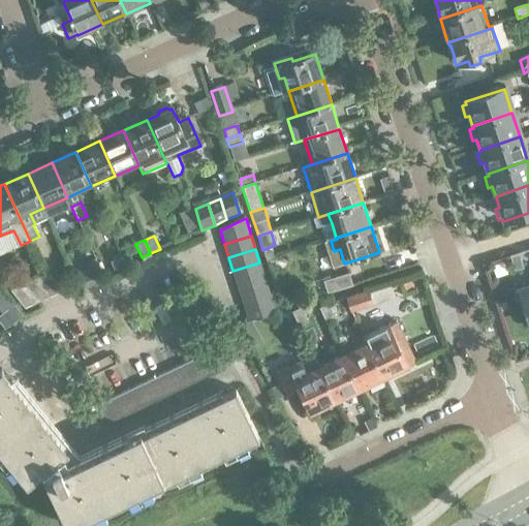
[(271,251),(265,253),(267,263),(273,260),(271,251)]
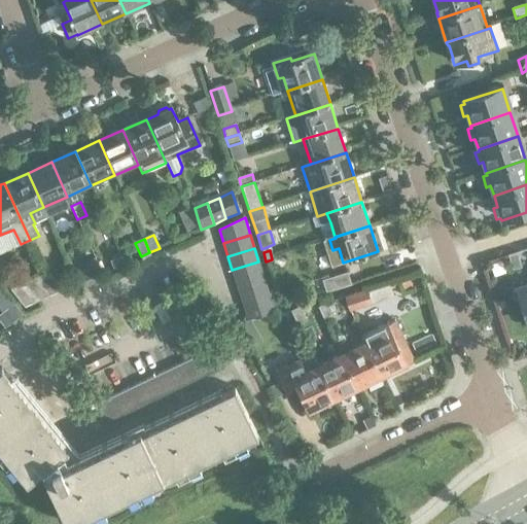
[(507,256),(513,271),(522,268),(517,253),(507,256)]
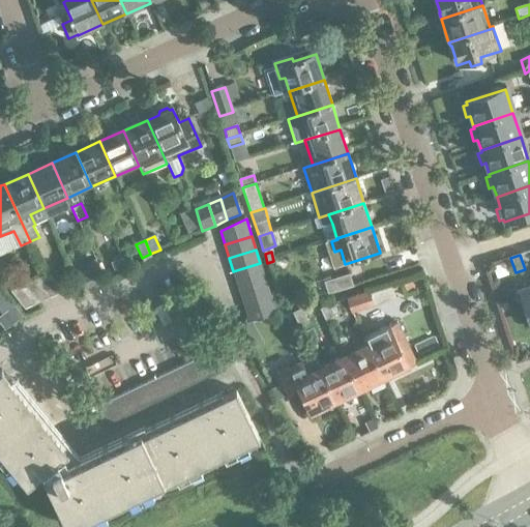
[(237,284),(264,275),(260,263),(233,271),(237,284)]
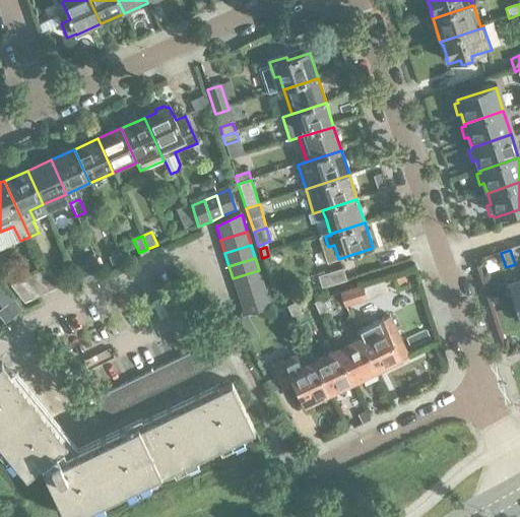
[(35,275),(48,293),(61,287),(48,270),(35,275)]
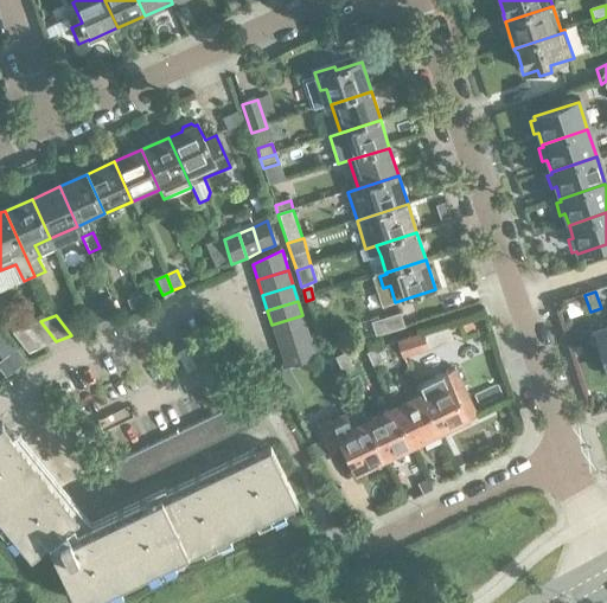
[(276,340),(307,331),(302,315),(272,325),(276,340)]
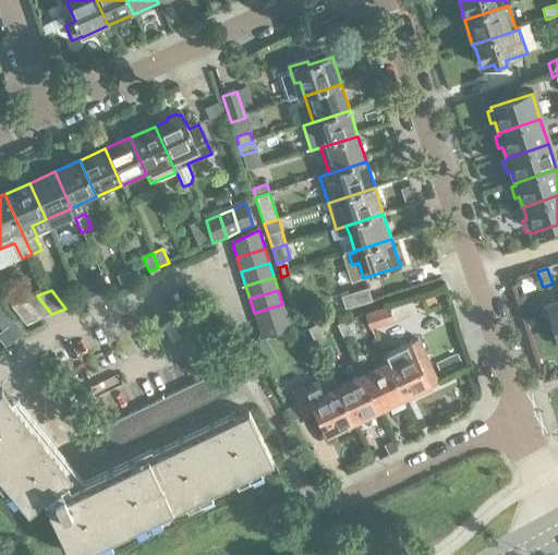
[(346,311),(373,303),(367,290),(341,298),(346,311)]
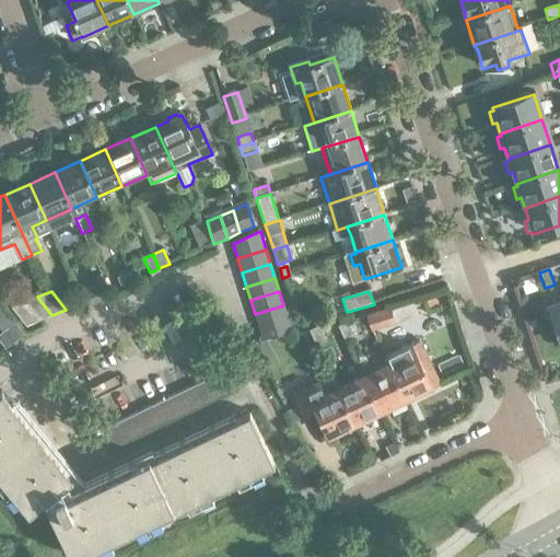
[(38,322),(51,315),(37,297),(23,303),(38,322)]
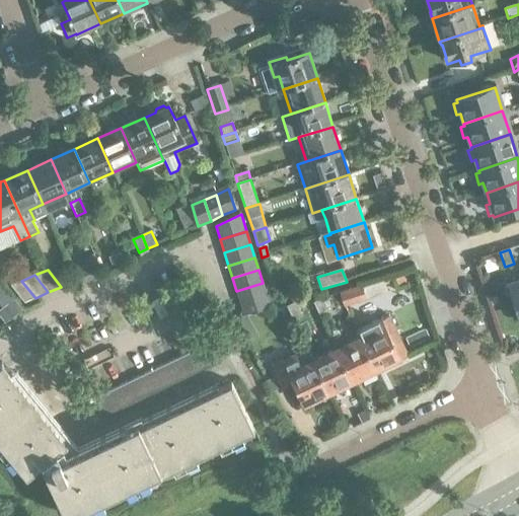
[(518,280),(509,283),(510,287),(506,288),(510,299),(513,298),(518,316),(518,280)]
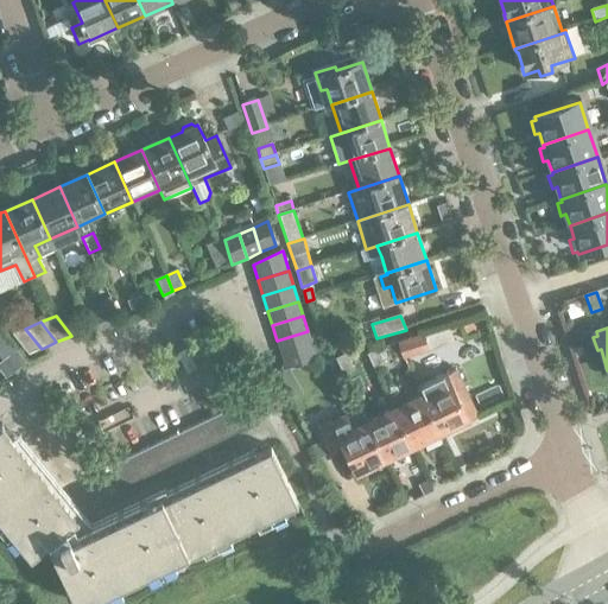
[(29,355),(42,349),(25,329),(12,335),(29,355)]
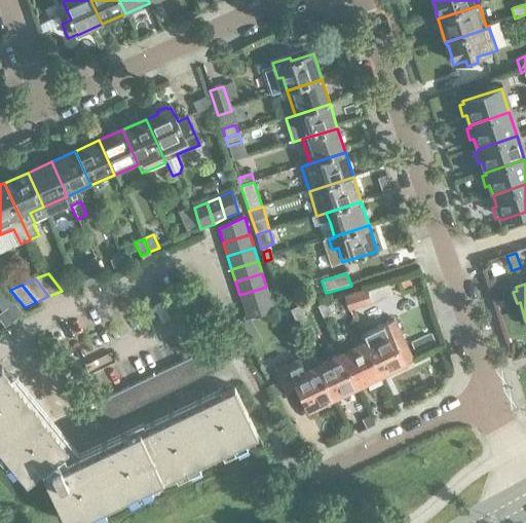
[(389,286),(369,293),(373,305),(393,298),(389,286)]
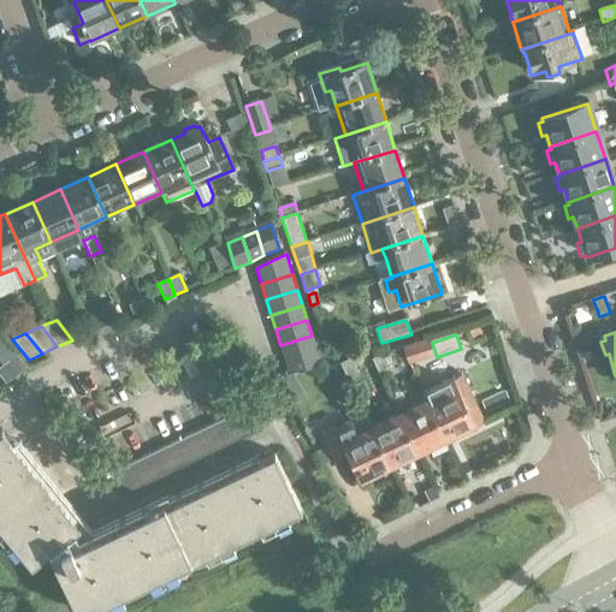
[(285,361),(315,351),(312,336),(280,345),(285,361)]
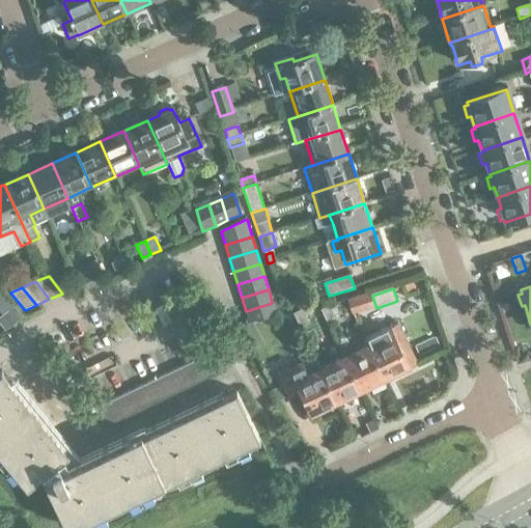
[(370,293),(348,300),(353,314),(374,307),(370,293)]
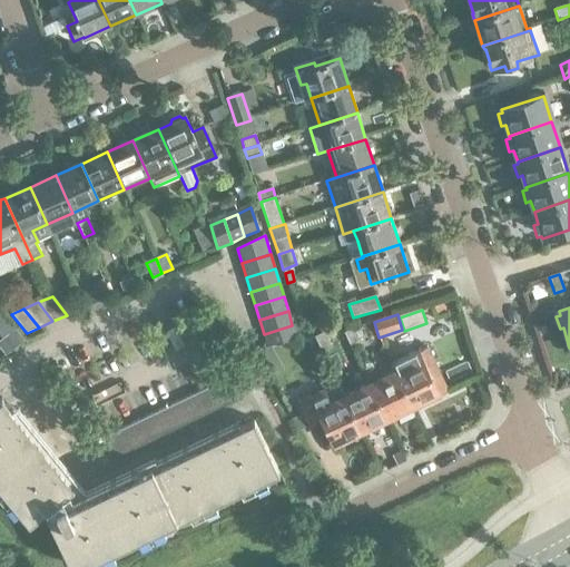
[(292,325),(264,334),(268,349),(296,340),(292,325)]
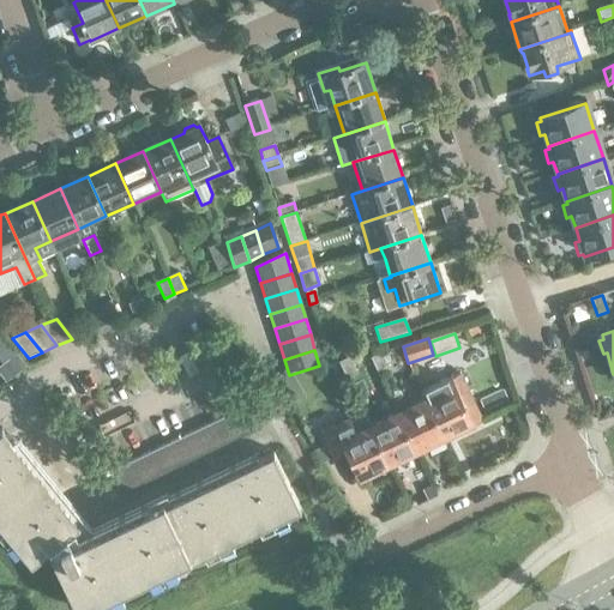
[(379,375),(389,370),(390,370),(387,364),(391,362),(386,351),(371,358),(379,375)]
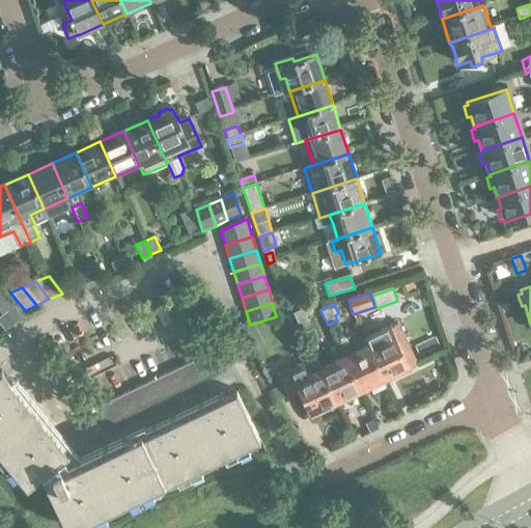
[(0,324),(5,332),(24,317),(15,306),(0,317),(0,324)]
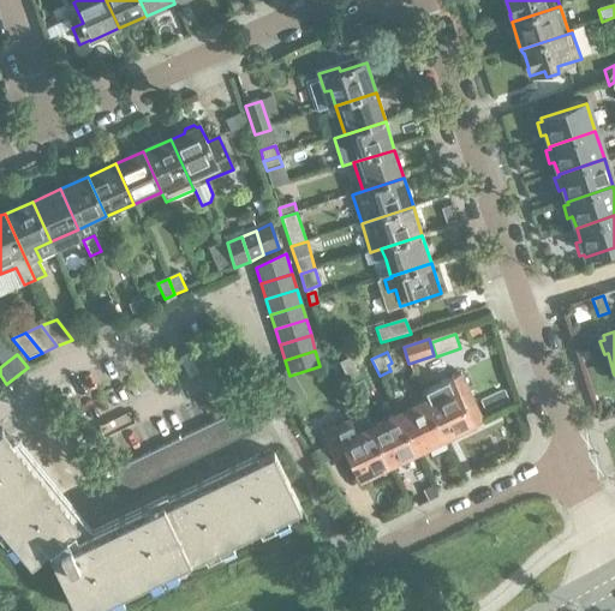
[(351,358),(340,364),(348,381),(359,375),(351,358)]
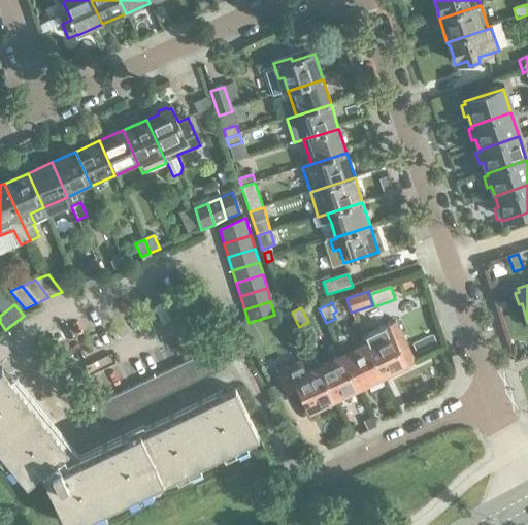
[(382,381),(414,365),(394,324),(362,339),(366,347),(382,381)]
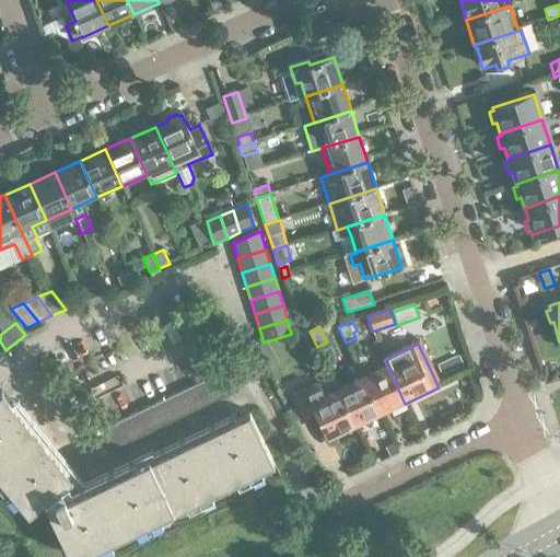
[(363,380),(381,416),(405,404),(388,368),(363,380)]
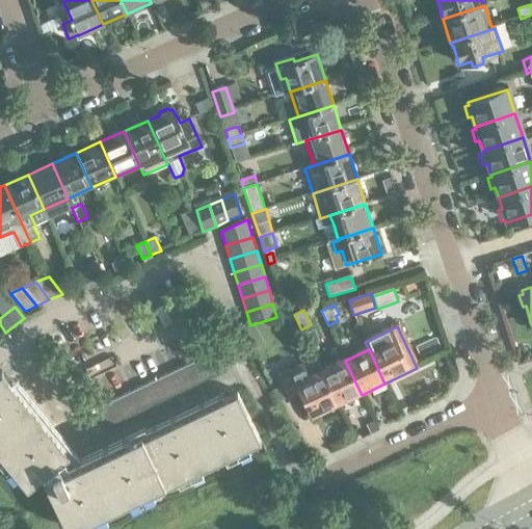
[(228,374),(217,352),(96,411),(106,431),(228,374)]
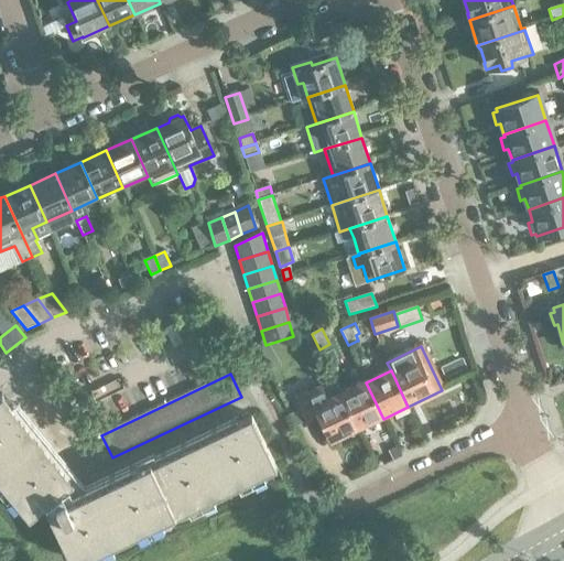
[(358,431),(383,419),(366,383),(340,395),(358,431)]
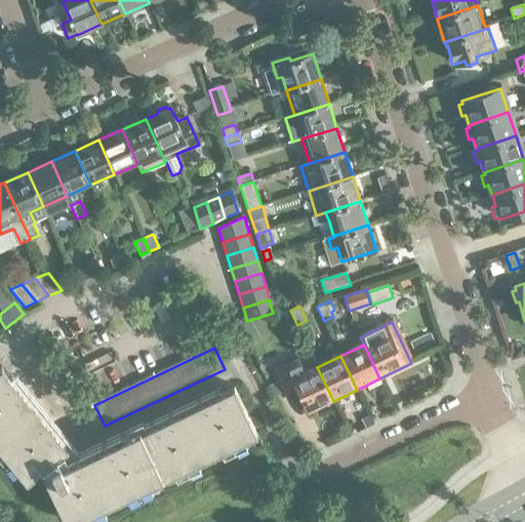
[(333,401),(317,367),(305,372),(299,362),(276,373),(286,395),(297,389),(309,412),(333,401)]
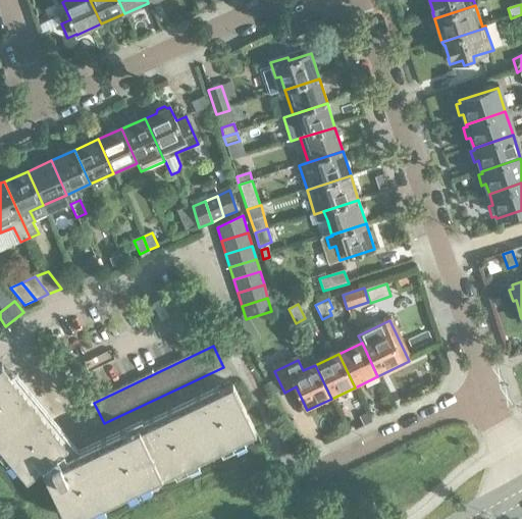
[(66,451),(69,448),(2,366),(0,367),(0,448),(27,480),(42,468),(65,518),(70,518),(159,476),(161,479),(255,433),(232,385),(142,429),(140,426),(62,464),(58,455),(65,450),(66,451)]
